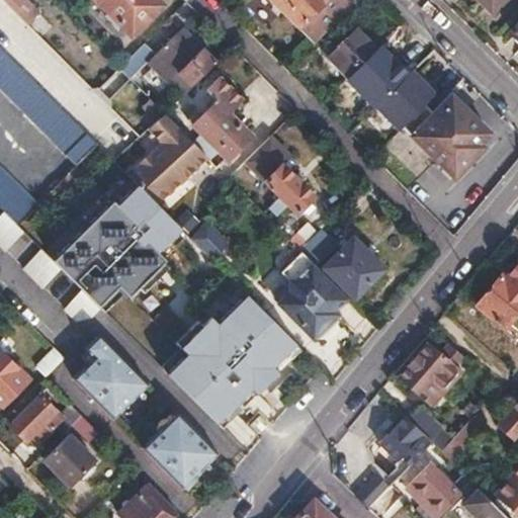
[(24,0),(0,0),(4,5),(11,11),(19,3),(24,8),(28,3),(24,0)]
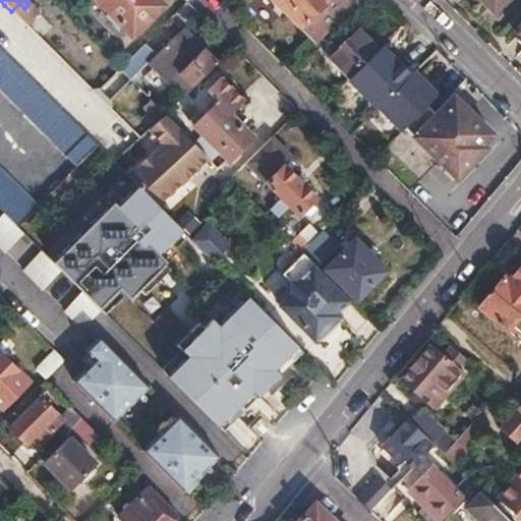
[(96,0),(131,36),(158,9),(148,0),(96,0)]
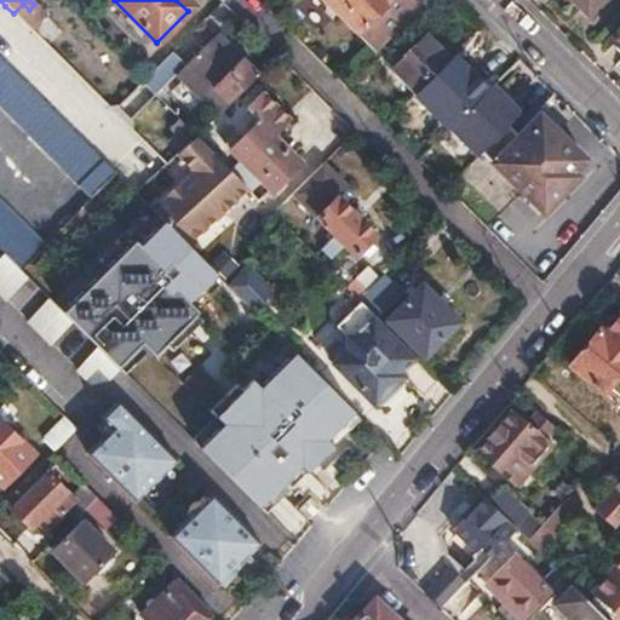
[(176,0),(188,11),(194,5),(189,0),(176,0)]
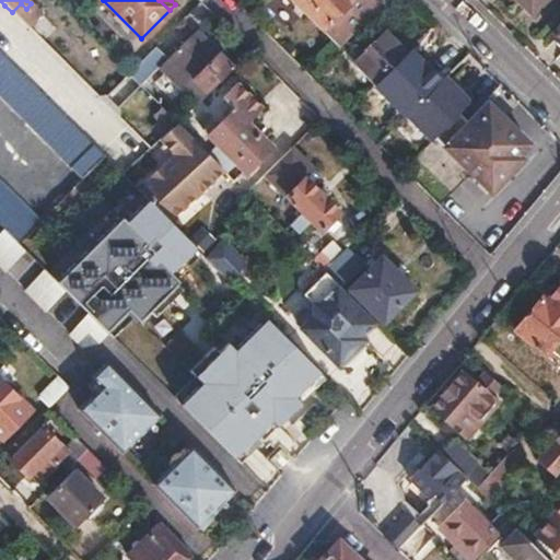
[(295,0),(340,45),(384,1),(382,0),(295,0)]
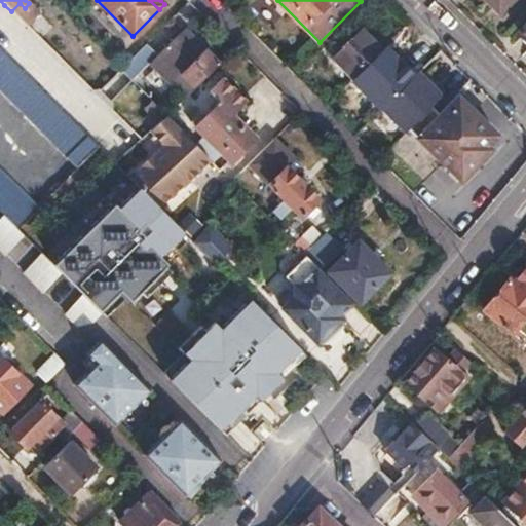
[(141,48),(119,70),(132,81),(148,64),(160,75),(182,98),(218,63),(183,28),(151,59),(141,48)]
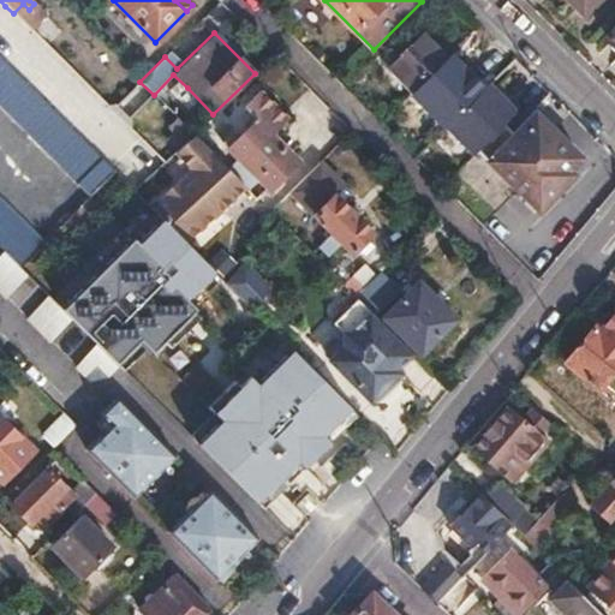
[(407,36),(387,58),(390,61),(388,65),(413,91),(417,88),(427,99),(452,73),(440,63),(445,57),(422,34),(413,42),(407,36)]
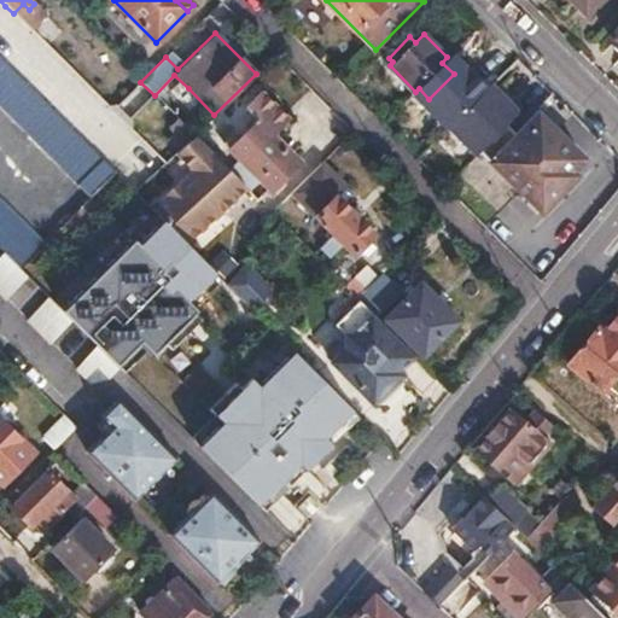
[(0,58),(0,105),(23,128),(89,196),(114,172),(41,99),(0,58)]
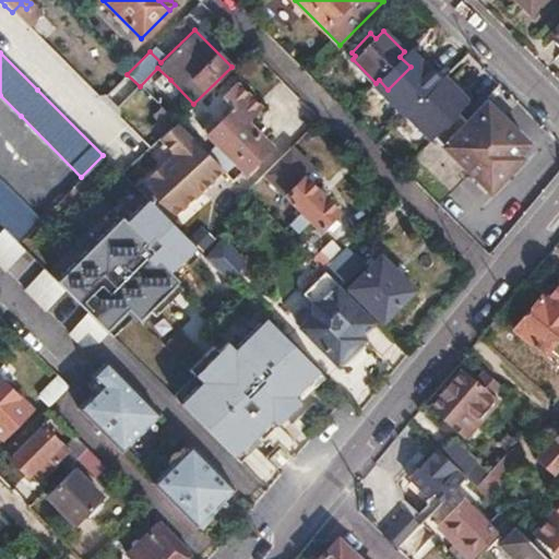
[(518,153),(530,141),(485,97),(468,114),(463,108),(472,98),(444,72),(402,114),(428,139),(430,137),(487,192),(522,157),(518,153)]
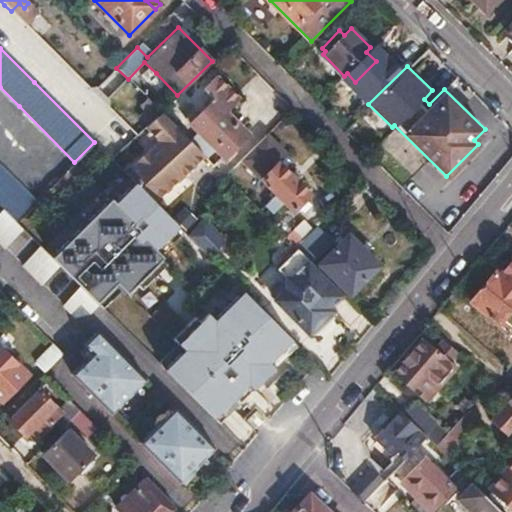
[(213,100),(191,123),(223,155),(246,133),(224,111),(236,98),(215,76),(202,89),(213,100)]
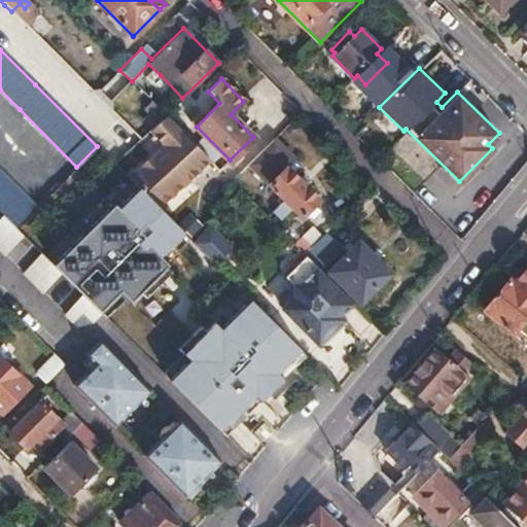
[(192,116),(211,101),(203,91),(184,106),(192,116)]
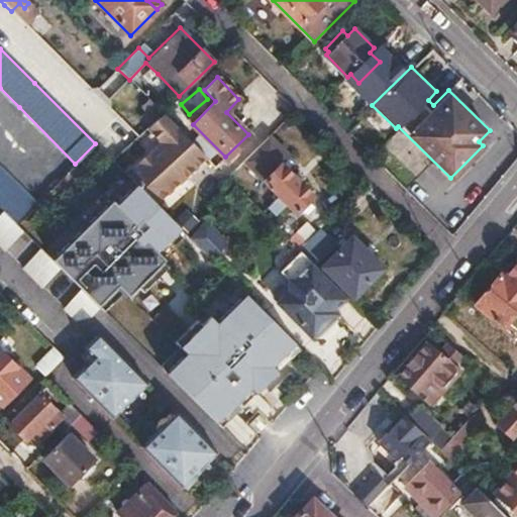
[(172,103),(162,112),(172,123),(182,113),(172,103)]
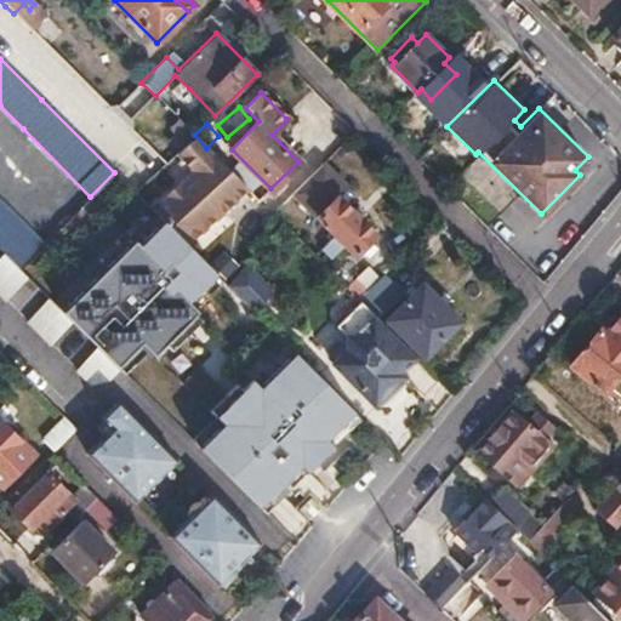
[(194,135),(175,154),(191,171),(177,186),(182,191),(171,200),(166,195),(152,210),(161,220),(187,245),(246,187),(206,148),(194,135)]
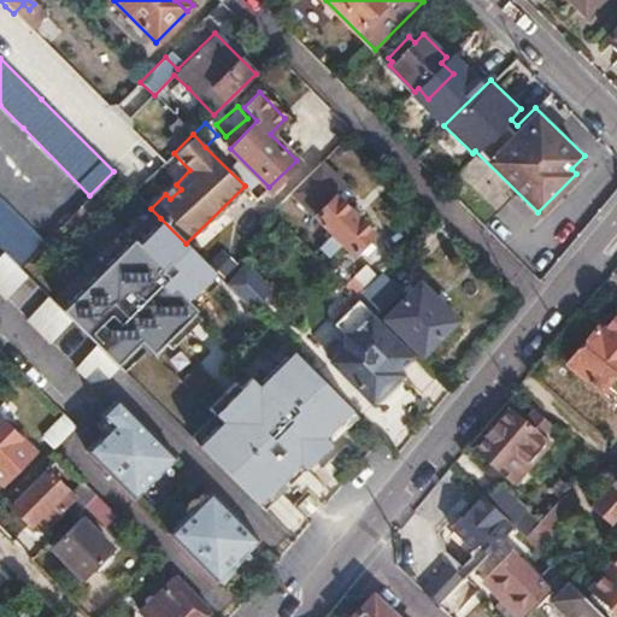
[(341,184),(319,162),(309,172),(292,191),(333,231),(319,244),(330,254),(342,242),(351,250),(369,231),(334,194),(341,184)]
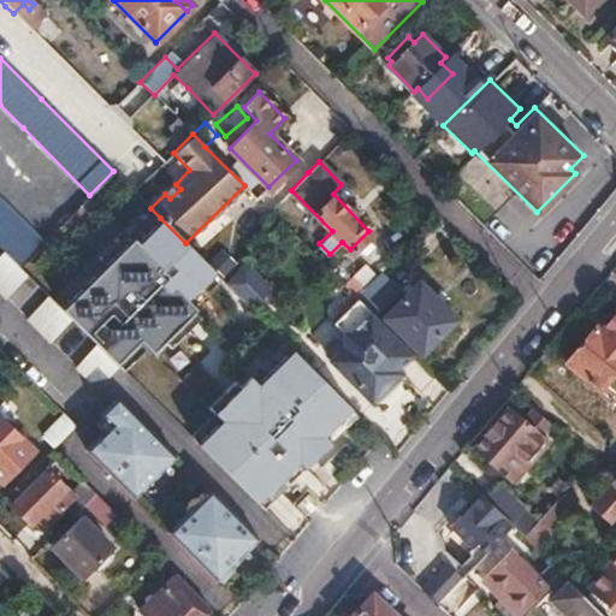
[(0,246),(4,250),(19,265),(42,243),(0,201),(0,246)]
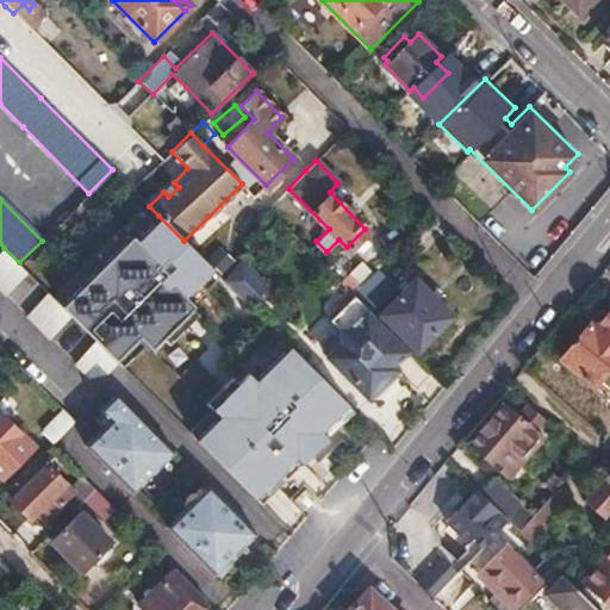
[(185,296),(211,269),(184,241),(159,216),(135,240),(130,235),(60,304),(70,315),(97,341),(116,360),(136,338),(148,350),(194,304),(185,296)]
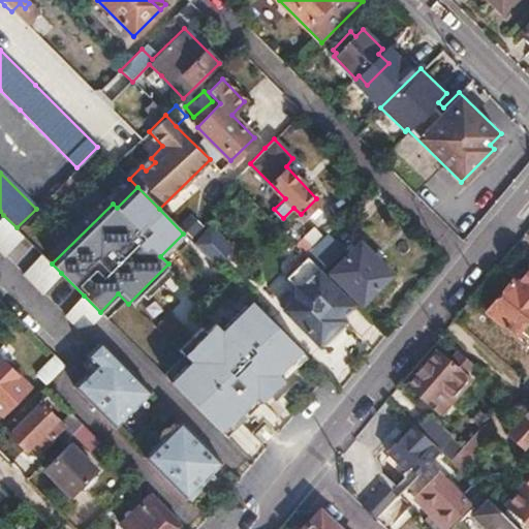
[(17,227),(3,215),(0,217),(0,250),(3,254),(23,235),(17,227)]
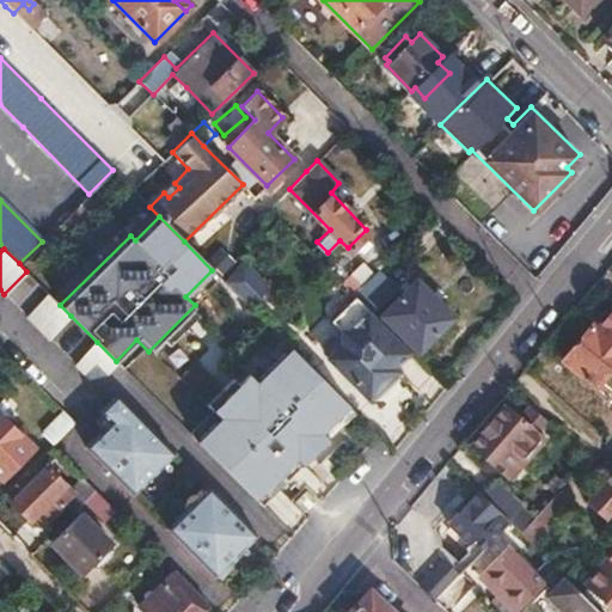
[(249,305),(268,285),(244,262),(225,281),(249,305)]
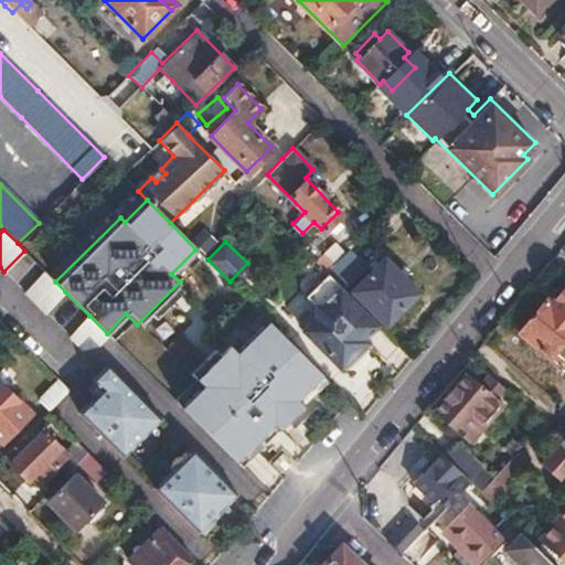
[(333,243),(313,260),(324,272),(343,254),(333,243)]
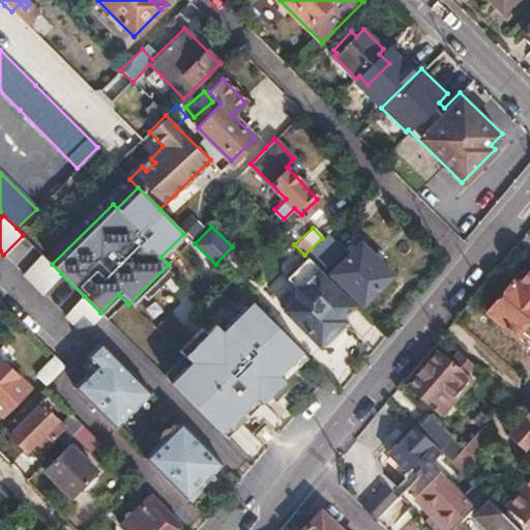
[(322,238),(304,255),(307,258),(314,265),(333,245),(333,243),(325,235),(322,238)]
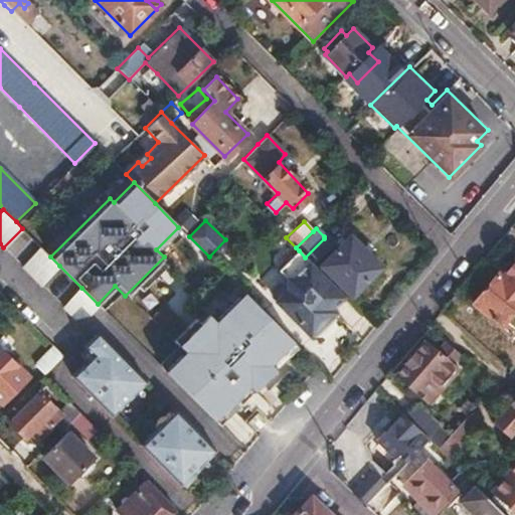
[(351,237),(327,262),(337,272),(342,267),(348,273),(338,284),(348,293),(361,279),(365,282),(380,267),(351,237)]
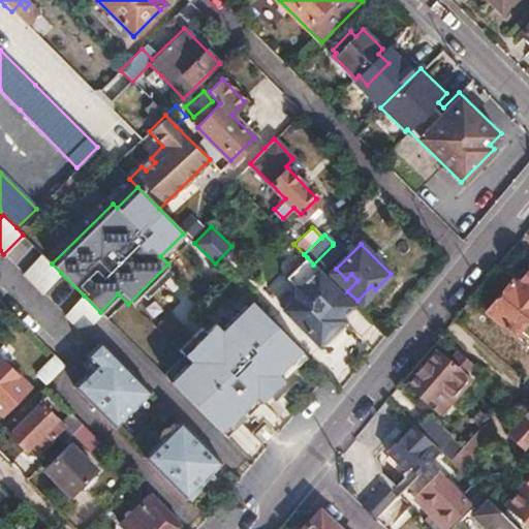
[(52,263),(41,252),(22,272),(42,292),(61,273),(52,263)]
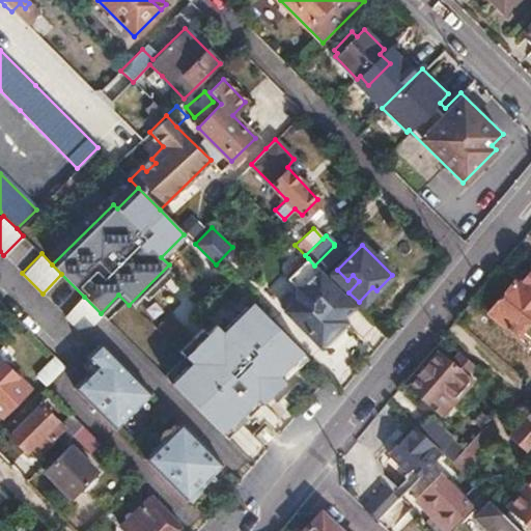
[(343,319),(356,307),(317,269),(314,266),(308,258),(287,279),(296,287),(296,300),(284,311),(320,348),(346,323),(343,319)]
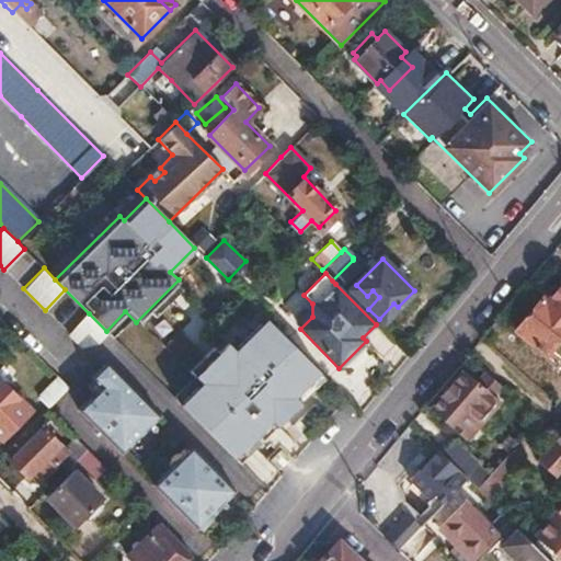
[(560,311),(545,298),(518,330),(546,354),(550,348),(560,355),(560,353),(560,344),(557,341),(560,335),(560,311)]
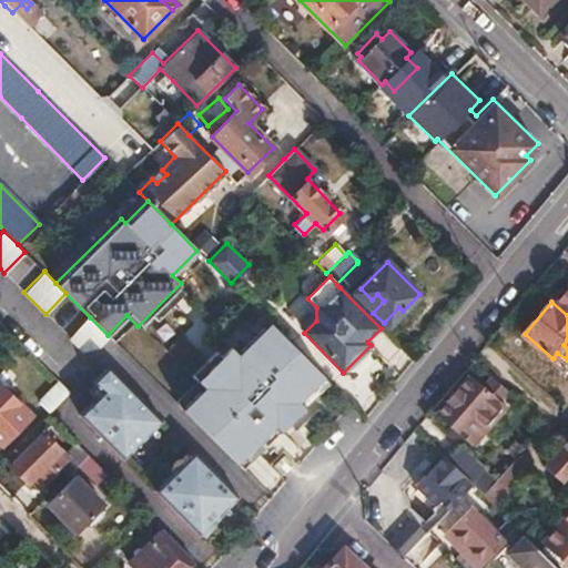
[(108,335),(90,317),(69,337),(90,357),(110,337),(108,335)]
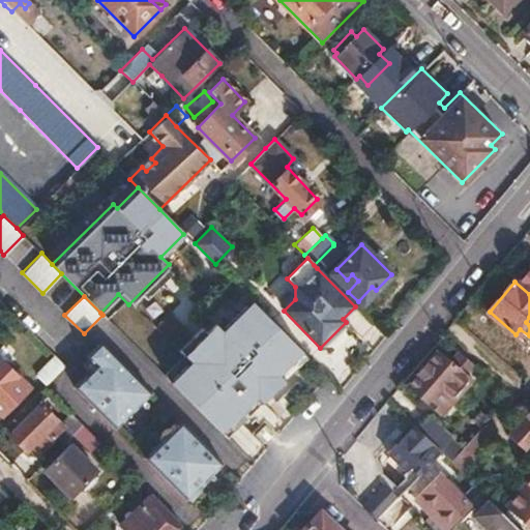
[(277,375),(300,351),(249,300),(221,330),(214,323),(183,355),(188,360),(169,381),(221,433),(255,398),(261,403),(284,380),(277,375)]
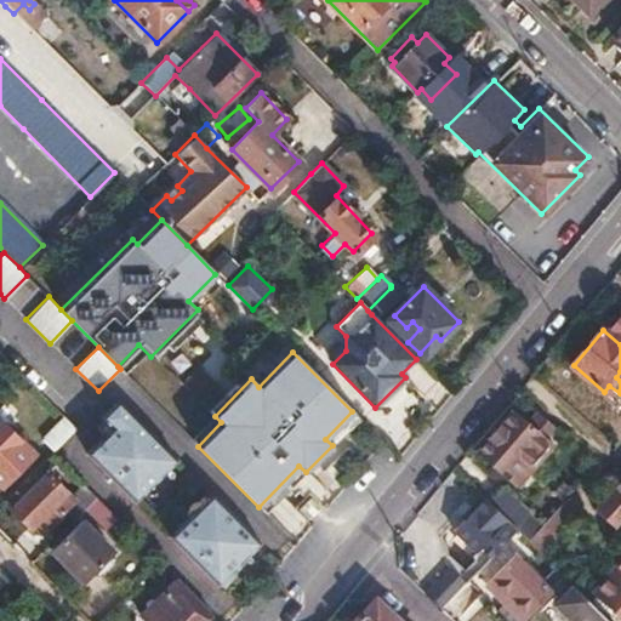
[(109,426),(86,450),(134,499),(172,457),(115,398),(100,415),(109,426)]
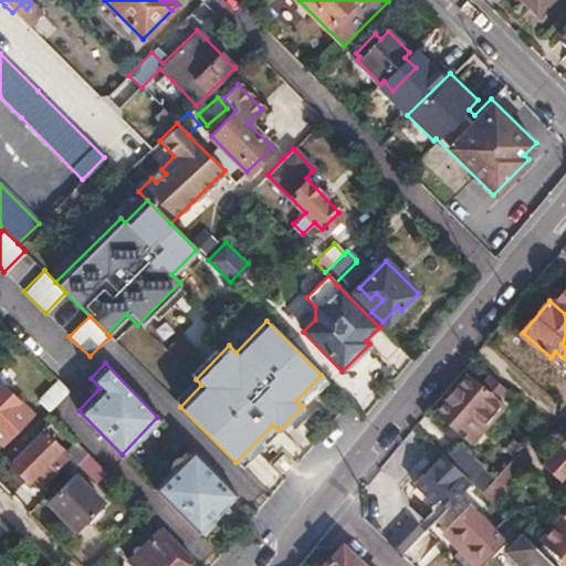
[(514,396),(493,378),(485,388),(468,374),(436,411),(456,430),(459,428),(475,440),(514,396)]
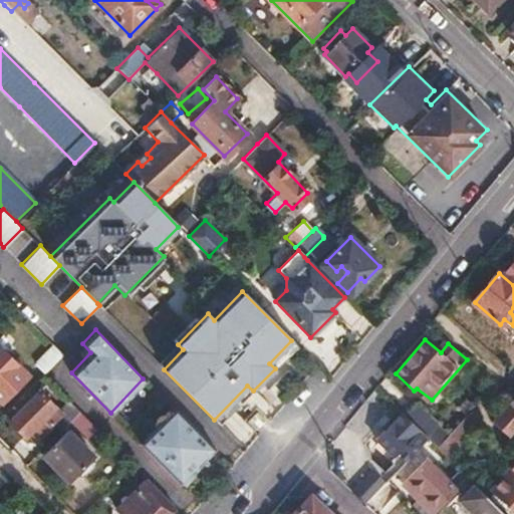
[(19,362),(2,345),(0,346),(0,402),(2,405),(32,373),(20,361),(19,362)]
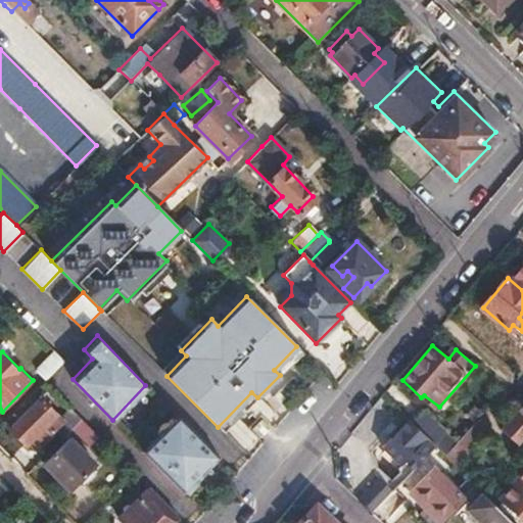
[(63,362),(54,351),(37,370),(46,379),(63,362)]
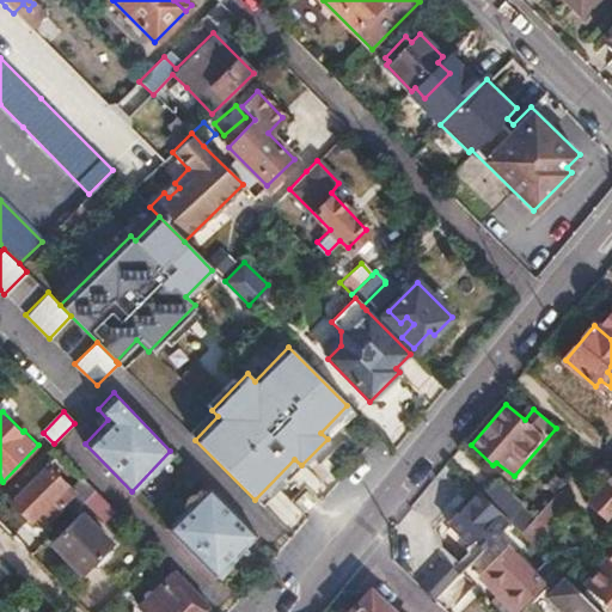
[(44,454),(38,460),(42,464),(48,458),(44,454)]
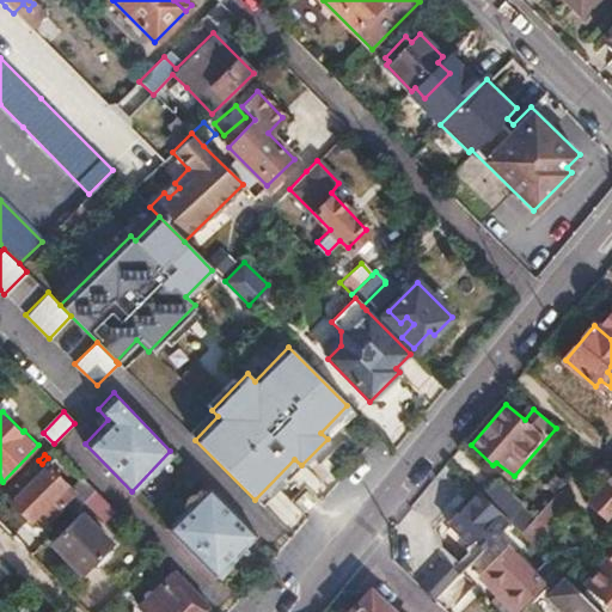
[(25,473),(5,494),(30,521),(37,514),(46,521),(62,505),(71,513),(95,490),(80,476),(68,488),(44,466),(32,479),(25,473)]
